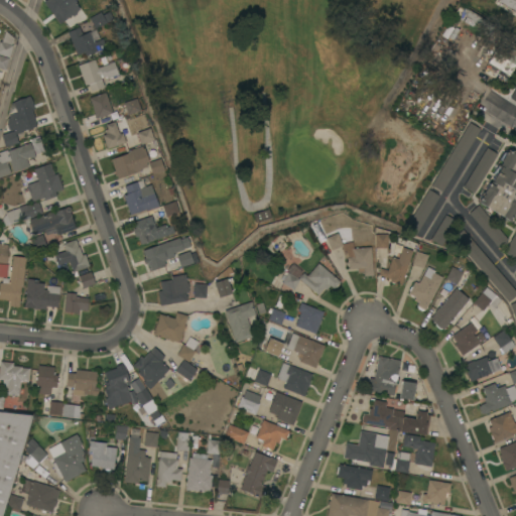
[(45,0),(76,0),(75,1),(80,9),(76,12),(77,13),(73,16),(72,15),(62,21),(57,15),(54,17),(43,2),(45,0)]
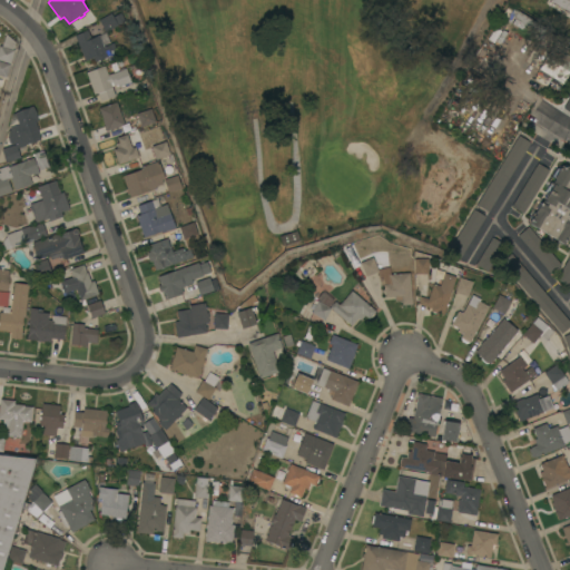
[(569,0),(569,12),(569,15),(549,1),(549,0),(569,0)]
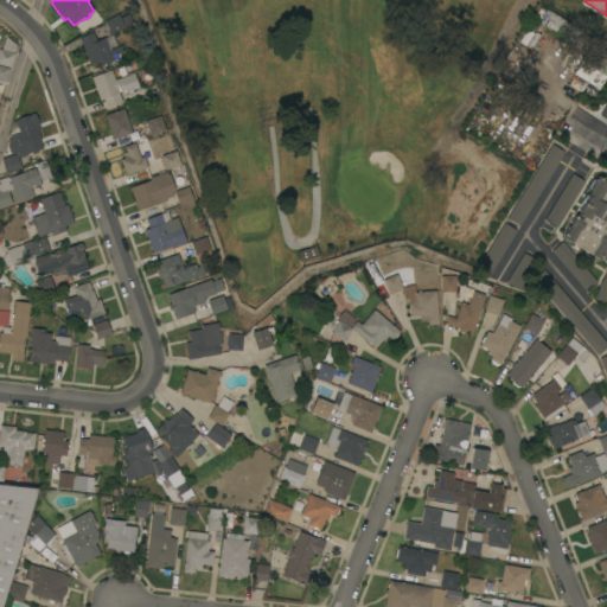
[(119,13),(126,26),(113,33),(106,21),(119,13)]
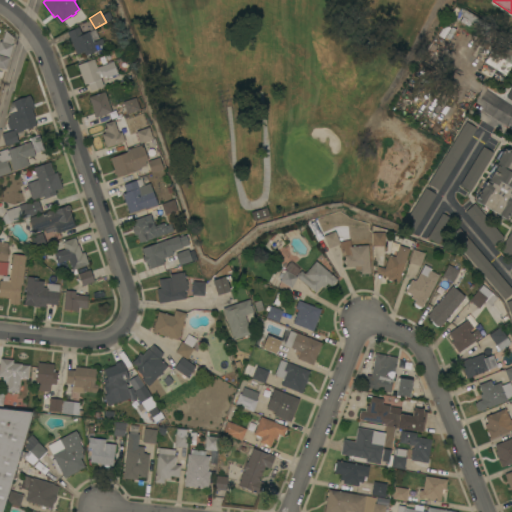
[(67,32),(78,27),(81,34),(89,31),(93,42),(102,38),(105,47),(85,55),(84,51),(76,54),(67,32)]
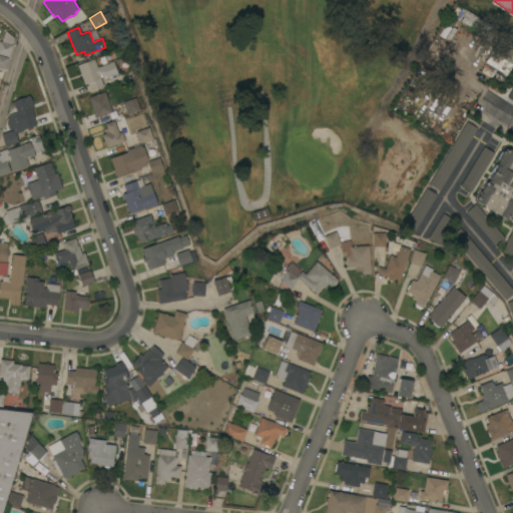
[(11,44),(13,45),(9,57),(0,54),(0,41),(2,41),(5,30),(13,37),(11,44)]
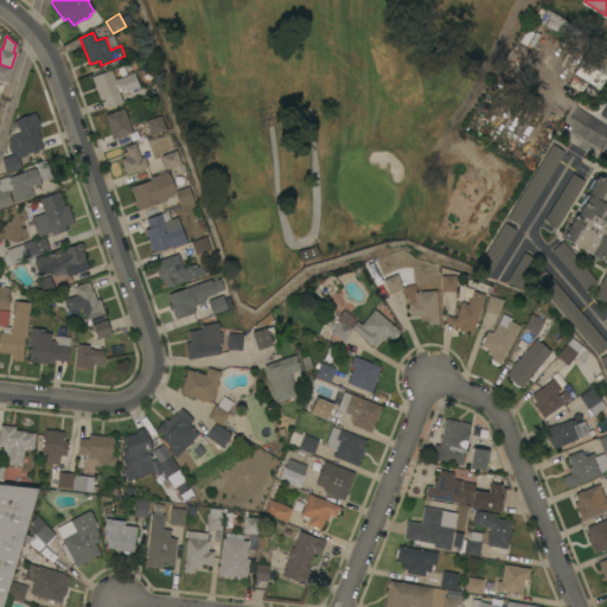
[(574,74),(588,49),(606,59),(606,74),(599,89),(574,74)]
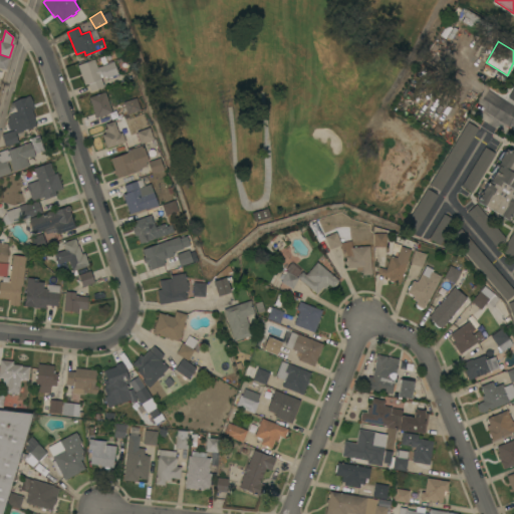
[(5,69),(0,67),(0,54),(9,57),(5,69)]
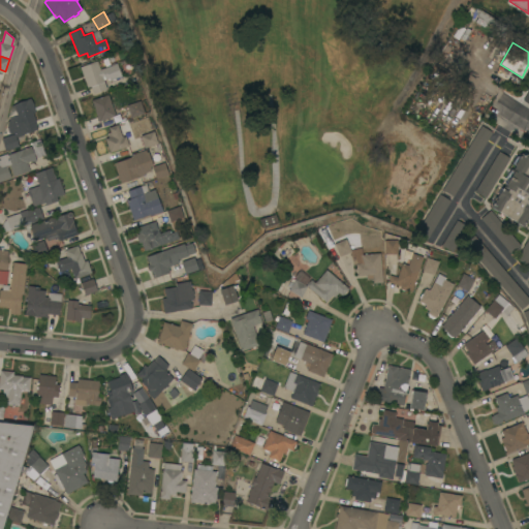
[(80,67),(97,61),(100,69),(117,63),(121,76),(110,81),(110,80),(107,81),(107,79),(103,80),(106,89),(93,94),(91,86),(87,88),(80,67)]
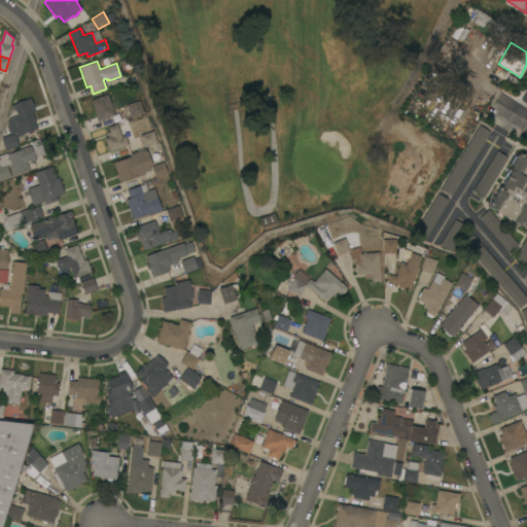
[(91,100),(107,94),(108,97),(116,94),(120,106),(112,108),(115,115),(99,120),(91,100)]
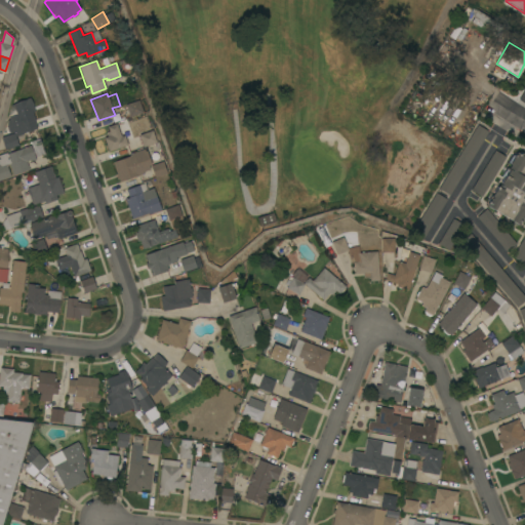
[(27,98),(30,97),(35,111),(33,112),(36,120),(34,120),(37,127),(24,132),(24,133),(17,135),(15,133),(18,146),(5,150),(1,137),(14,132),(14,131),(10,133),(7,126),(9,116),(7,117),(11,105),(27,98)]
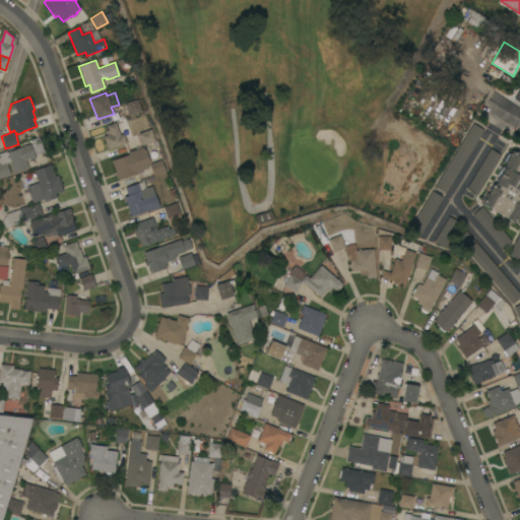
[(137,99),(141,111),(129,115),(125,104),(137,99)]
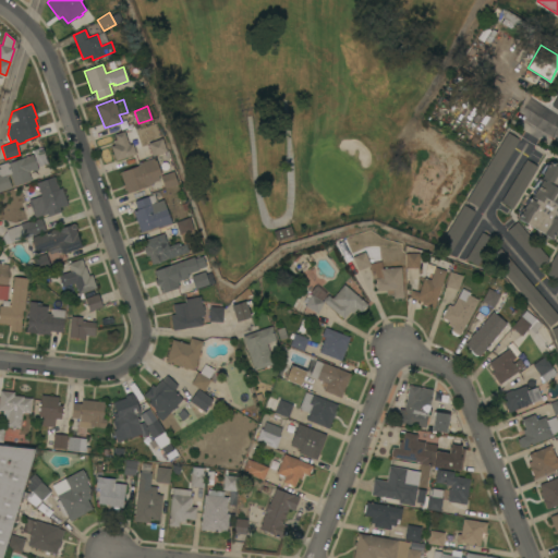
[(116,161),(111,146),(114,145),(113,141),(117,140),(114,134),(124,131),(129,145),(132,143),(136,154),(116,161)]
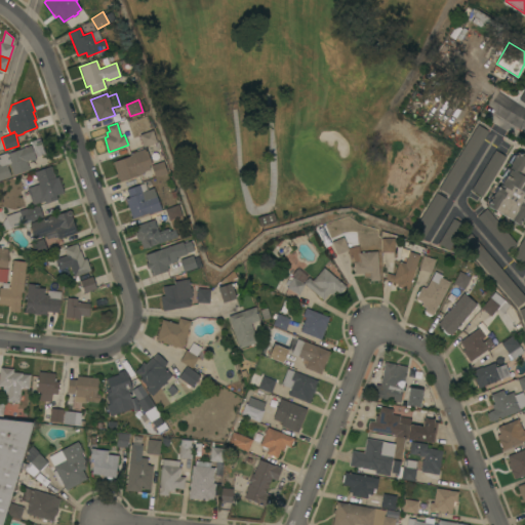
[(478,124),(488,131),(449,195),(439,188),(478,124)]
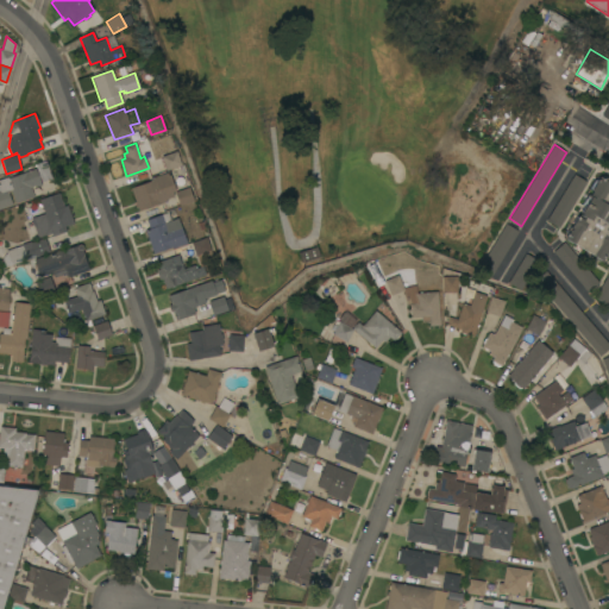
[(167,170),(162,156),(176,151),(181,164),(167,170)]
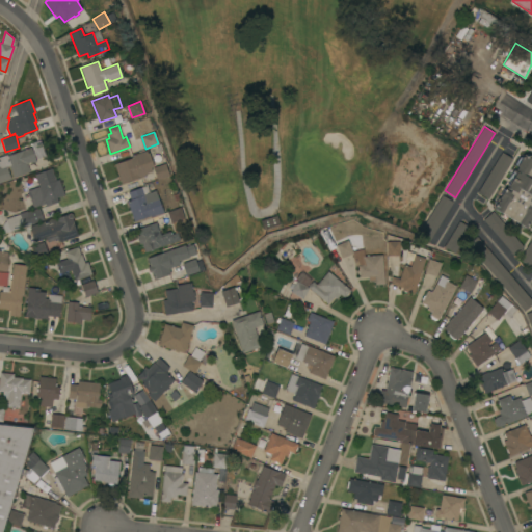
[(0,182),(0,156),(7,154),(7,156),(22,151),(22,150),(31,147),(36,161),(32,163),(31,161),(27,163),(30,171),(14,178),(9,165),(6,166),(10,179),(0,182)]
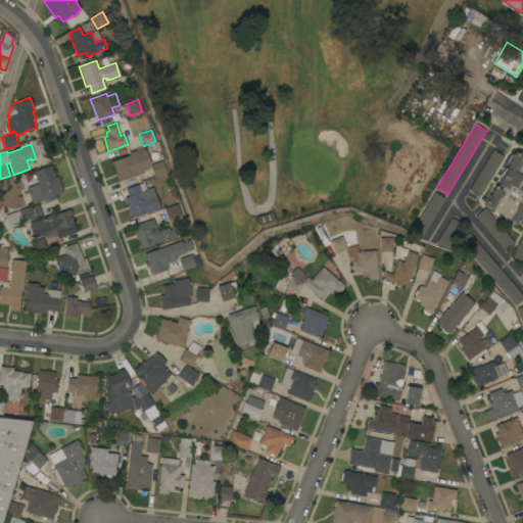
[(119,181),(112,161),(131,154),(130,152),(144,147),(145,149),(146,149),(151,164),(150,164),(148,165),(150,169),(143,171),(143,173),(119,181)]
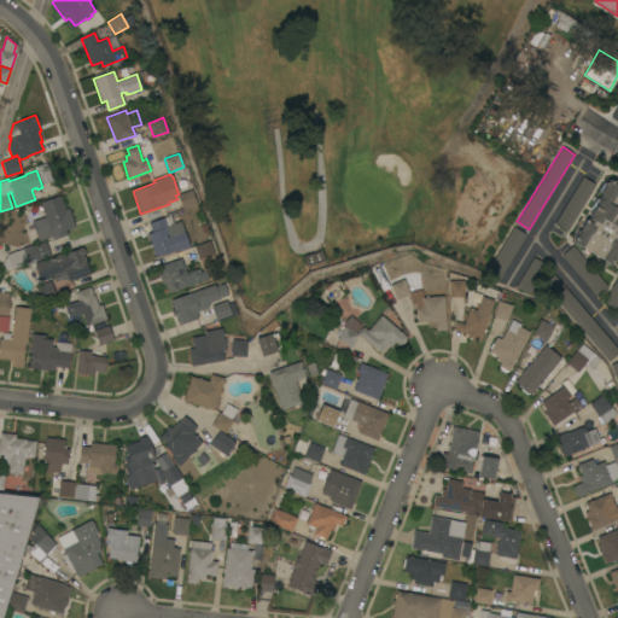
[(567,231),(554,223),(583,176),(595,184),(567,231)]
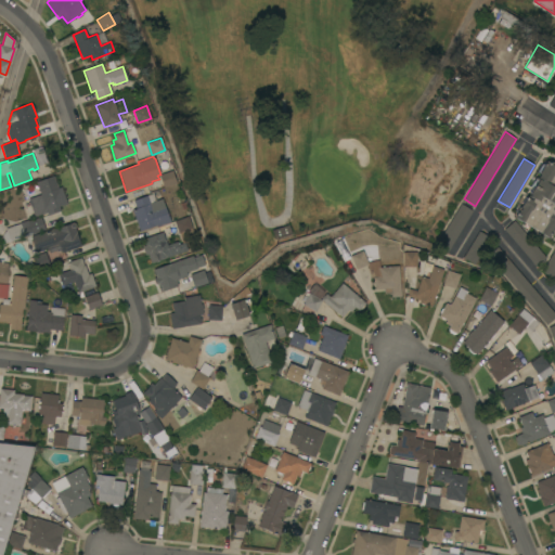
[(554,230),(553,234),(552,233),(549,237),(515,217),(517,213),(516,211),(519,206),(520,207),(523,205),(520,204),(526,196),(528,198),(531,194),(529,193),(536,181),(533,180),(536,177),(542,180),(542,179),(539,177),(540,175),(537,171),(541,164),(545,163),(546,160),(549,162),(551,159),(554,162),(554,230)]
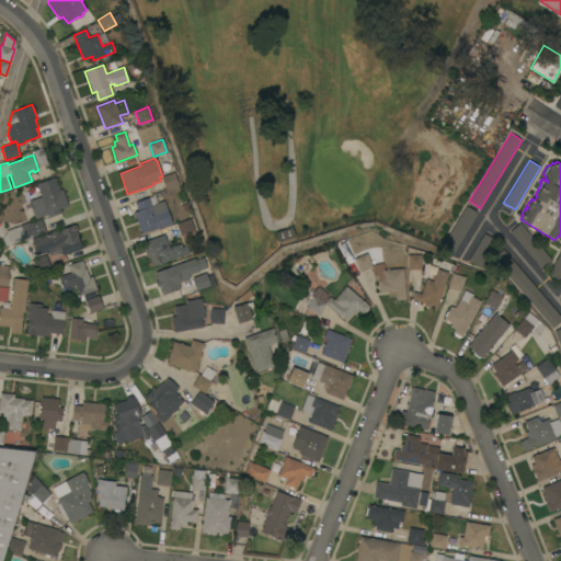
[(161,176),(162,176),(174,172),(174,173),(178,172),(182,184),(165,190),(161,176)]
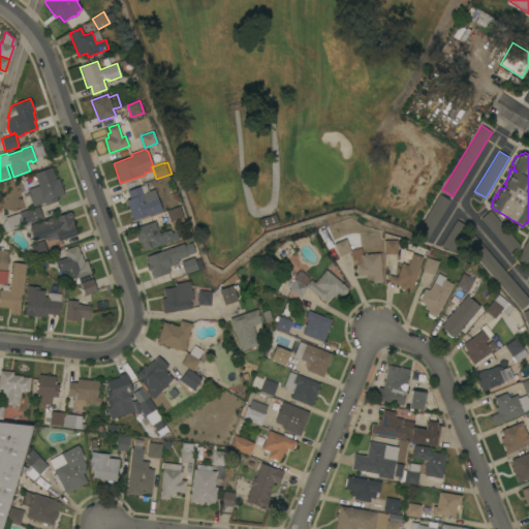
[(27,189),(39,185),(34,174),(52,167),(56,179),(59,178),(64,194),(57,196),(58,200),(45,205),(44,203),(33,207),(27,189)]
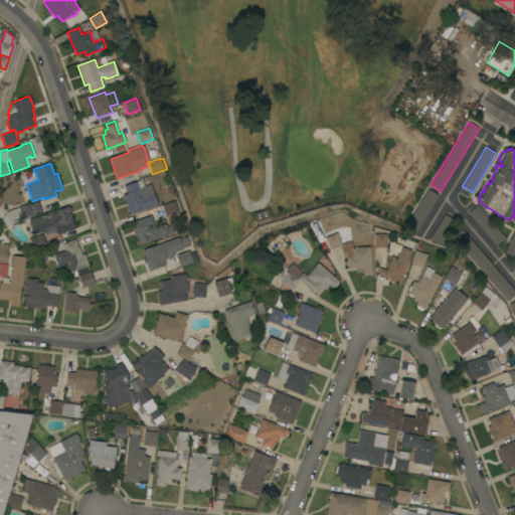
[(158,205),(146,210),(146,208),(130,214),(123,194),(127,193),(124,185),(142,179),(145,186),(151,184),(158,205)]
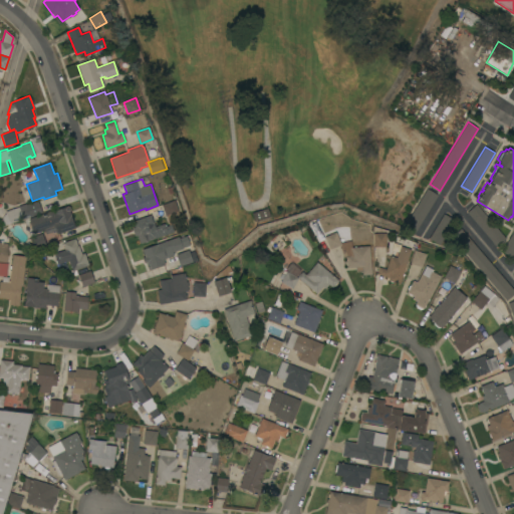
[(414,233),(404,227),(427,188),(438,195),(414,233)]
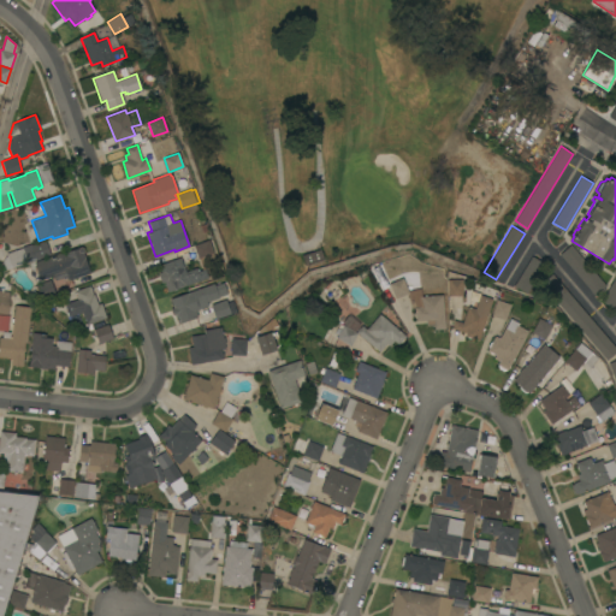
[(194,246),(209,240),(213,253),(217,264),(202,270),(194,246)]
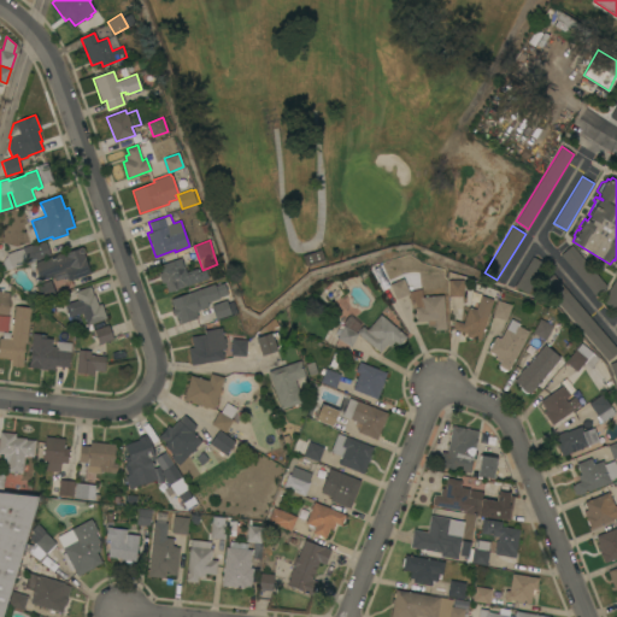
[(36,260),(36,259),(28,262),(6,270),(3,260),(6,257),(6,253),(23,247),(30,245),(31,246),(46,241),(51,254),(36,260)]
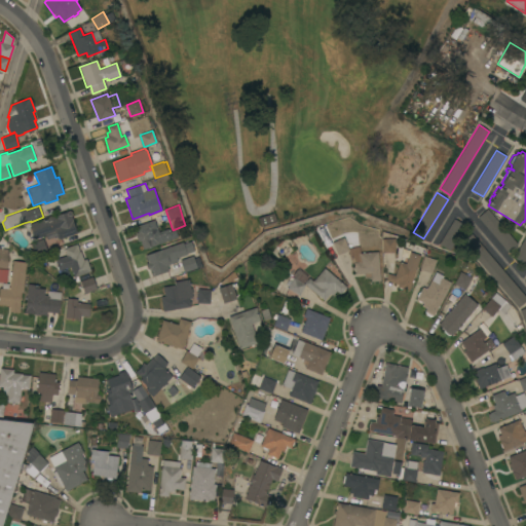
[(518,245),(508,253),(478,217),(487,209),(518,245)]
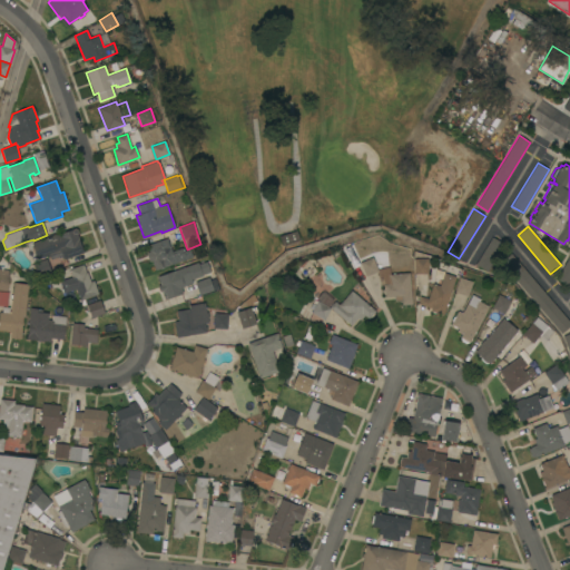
[(84,253),(65,259),(64,257),(62,257),(61,256),(51,259),(49,255),(38,259),(32,243),(58,233),(59,234),(76,228),(77,229),(78,232),(77,234),(84,253)]
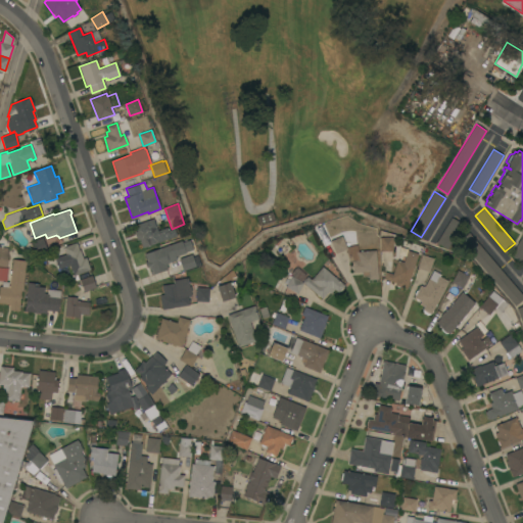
[(272,211),(275,220),(258,225),(256,217),(272,211)]
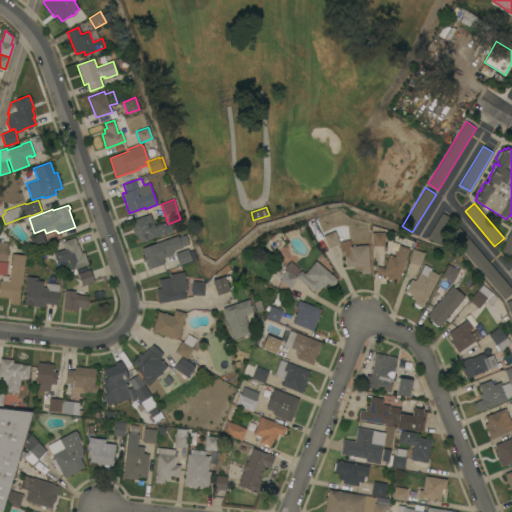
[(442,213),(452,219),(437,243),(427,237),(442,213)]
